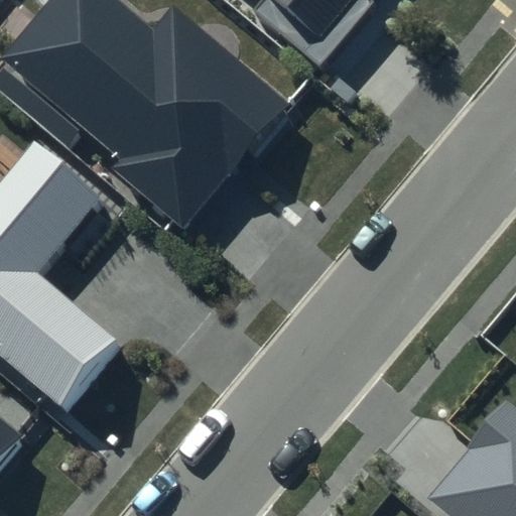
[(153,31),(116,0),(47,0),(0,56),(117,155),(107,168),(185,234),(293,106),(174,7),(153,31)]
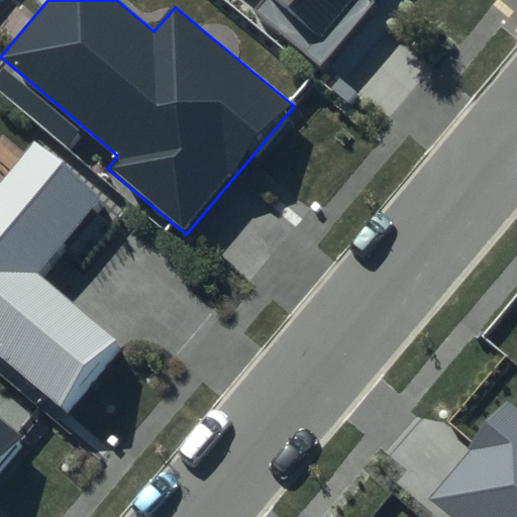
[(265,0),(257,9),(319,63),(371,2),(368,0),(265,0)]
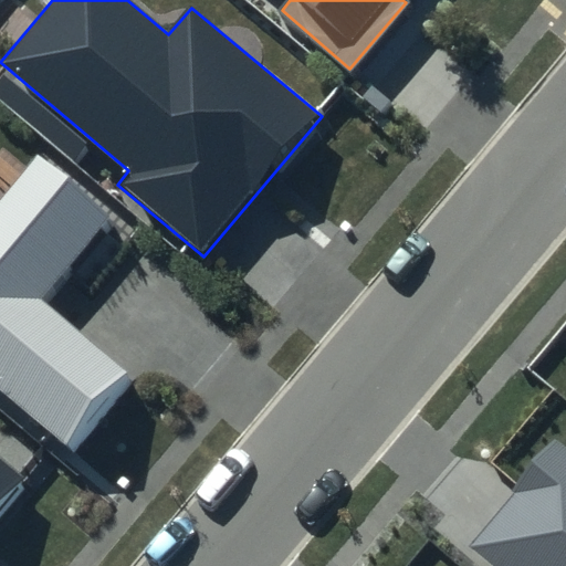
[(108,216),(39,156),(0,200),(0,390),(70,450),(130,378),(38,300),(108,216)]
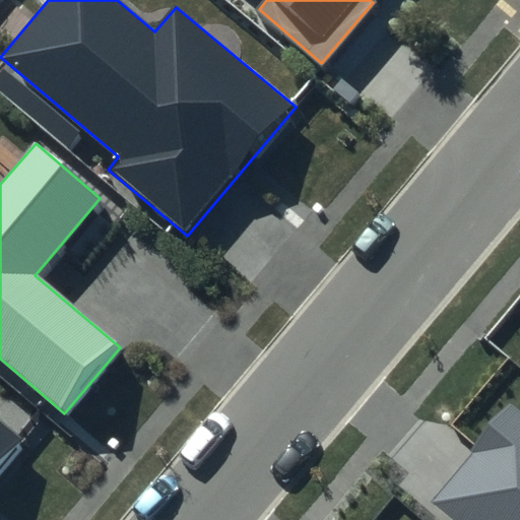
[(519,519),(519,409),(510,402),(429,497),(455,519),(519,519)]
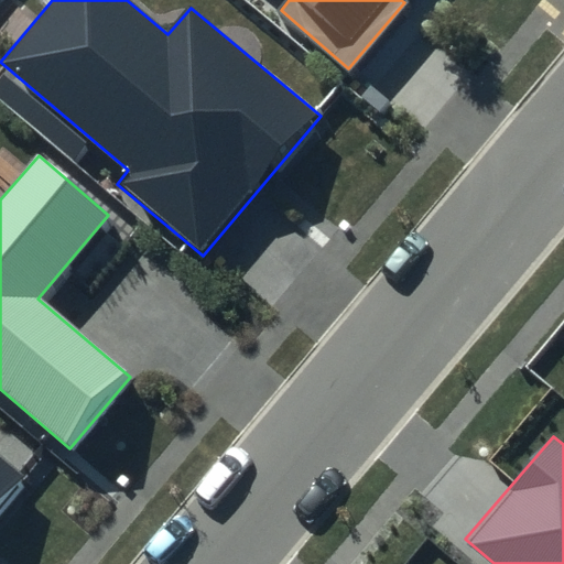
[(0,510),(31,474),(0,448),(0,510)]
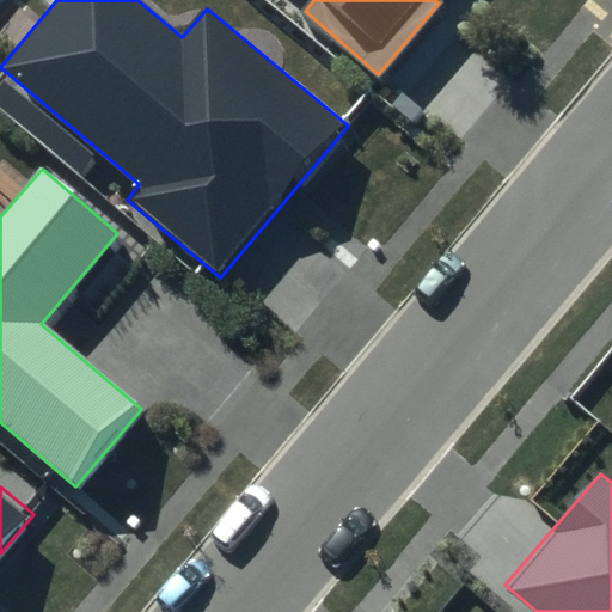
All buildings are outlined.
